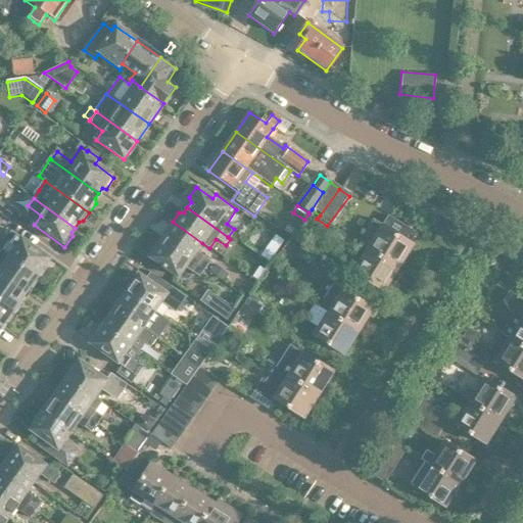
[(195,252),(202,243),(173,222),(165,232),(167,236),(162,241),(203,271),(209,263),(195,252)]
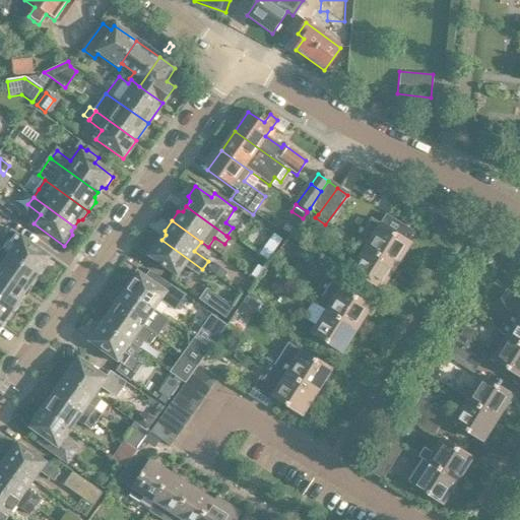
[(356,243),(363,247),(364,247),(396,267),(410,244),(378,223),(369,238),(363,234),(356,243)]
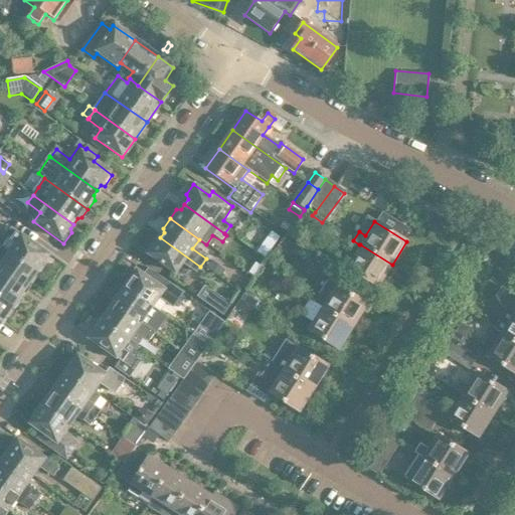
[(289,226),(283,222),(279,227),(285,232),(289,226)]
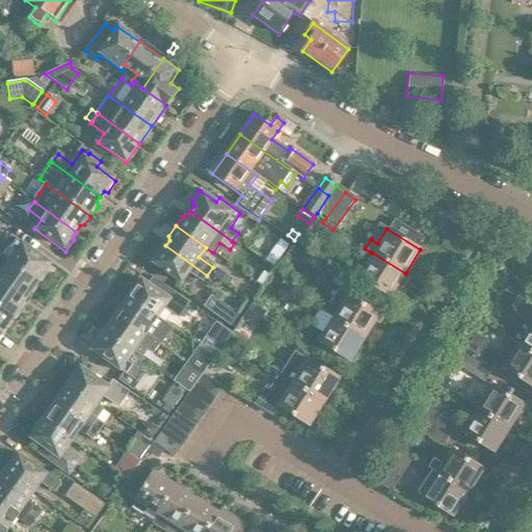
[(9,262),(38,283),(51,265),(8,235),(2,243),(16,254),(9,262)]
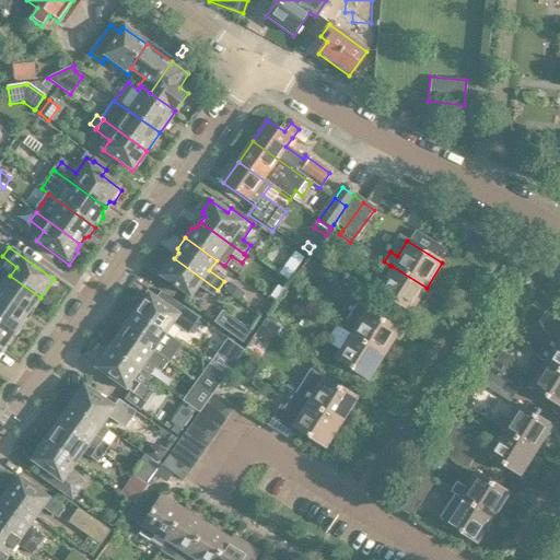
[(277,273),(287,280),(302,258),(293,252),(277,273)]
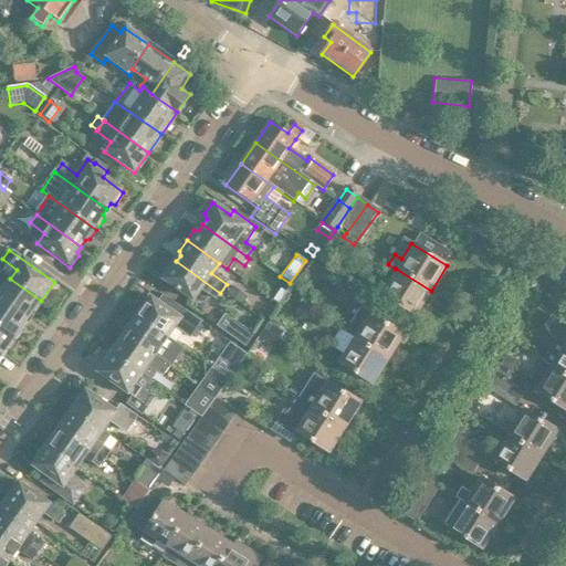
[(168,266),(159,279),(192,302),(200,292),(215,302),(220,293),(176,261),(173,266),(168,266)]
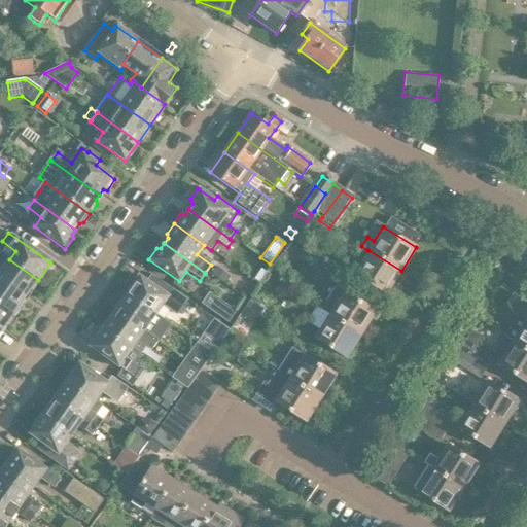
[(297,261),(303,253),(289,245),(284,253),(297,261)]
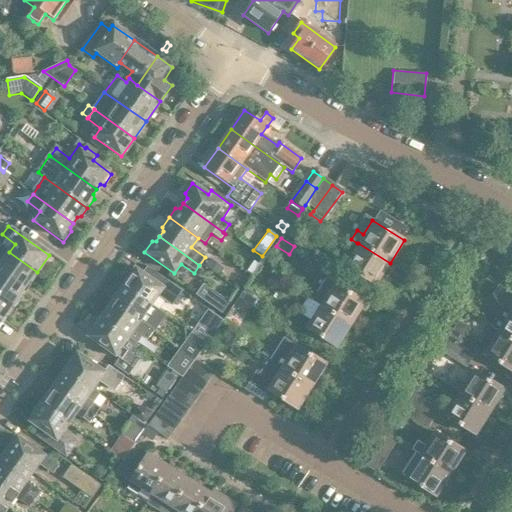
[(357,243),(343,266),(376,286),(390,263),(358,243),(357,243)]
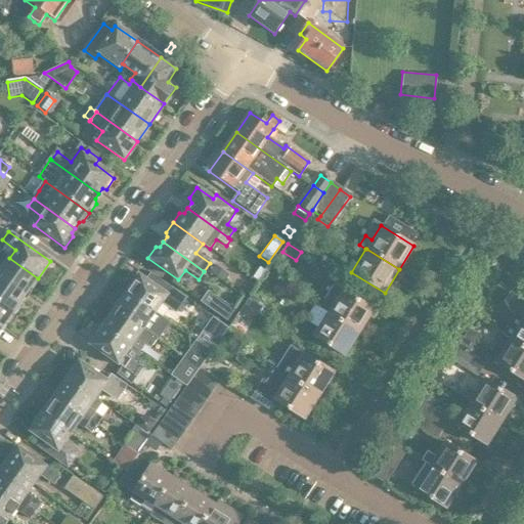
[(0,276),(26,296),(38,278),(9,258),(3,268),(0,265),(0,276)]
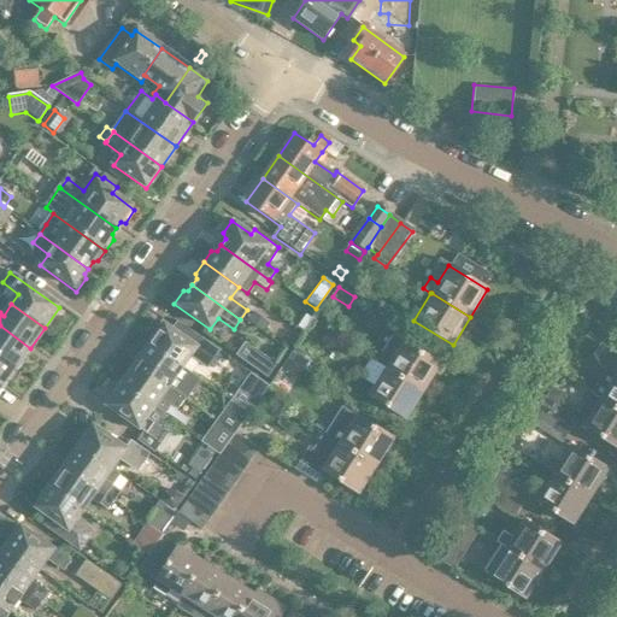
[(307,311),(297,327),(305,333),(316,317),(307,311)]
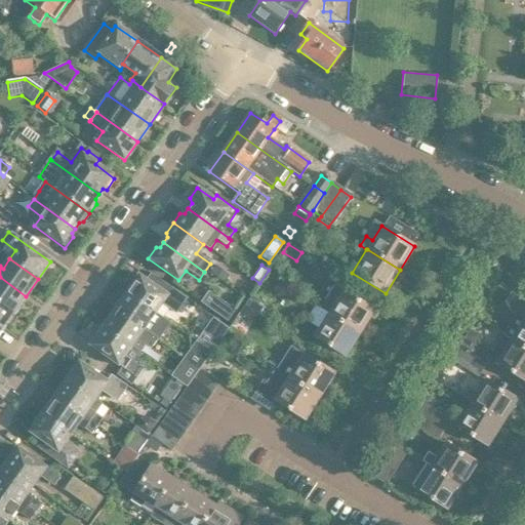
[(229,275),(215,266),(209,273),(223,283),(229,275)]
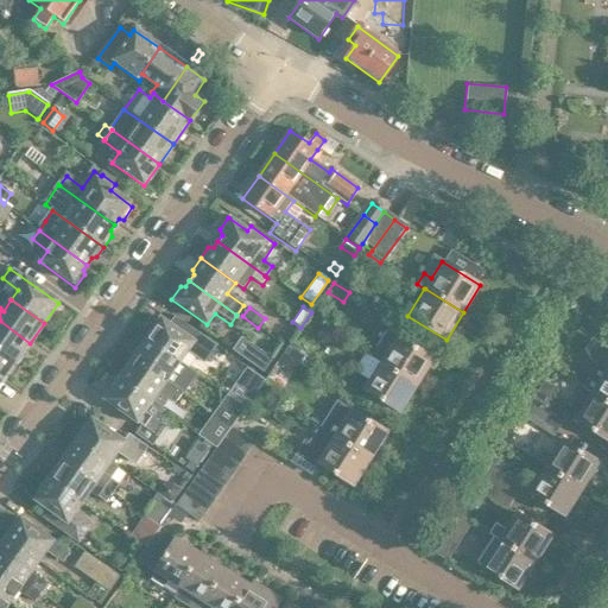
[(162,321),(149,340),(181,363),(188,354),(203,365),(215,347),(172,317),(168,324),(162,321)]
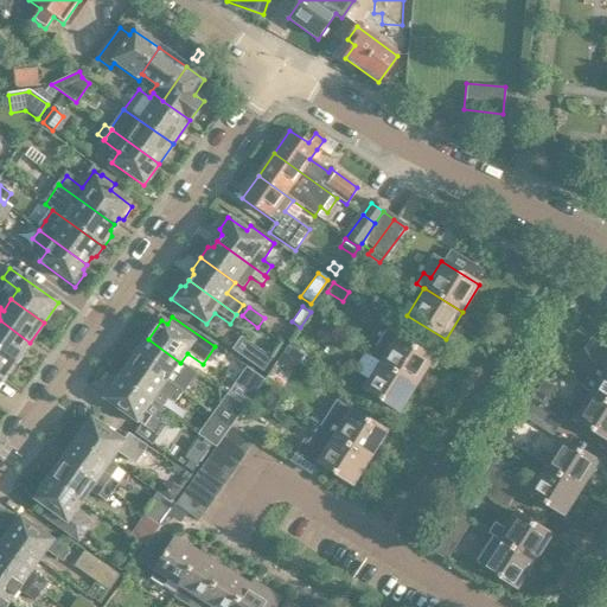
[(0,351),(16,362),(30,343),(0,320),(0,351)]
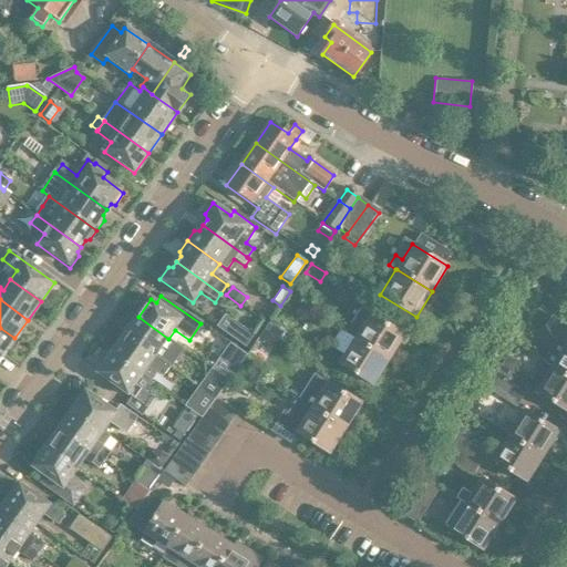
[(344,333),(352,339),(353,339),(388,361),(404,337),(361,308),(344,333)]
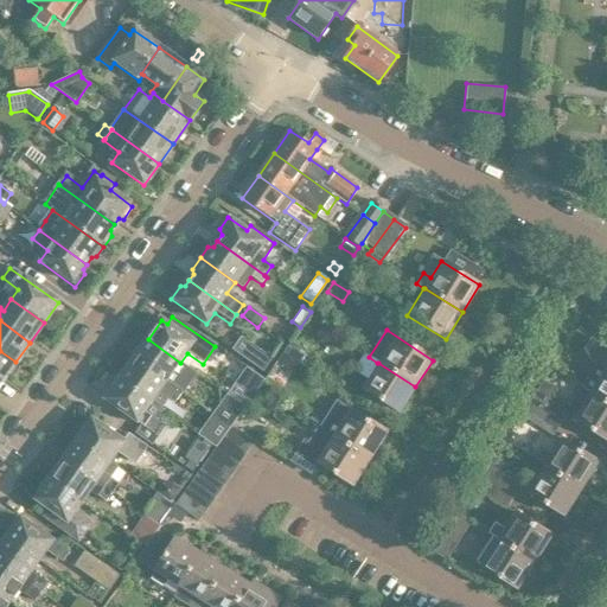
[(587,390),(590,393),(606,402),(606,352),(574,331),(564,345),(595,365),(581,387),(587,390)]
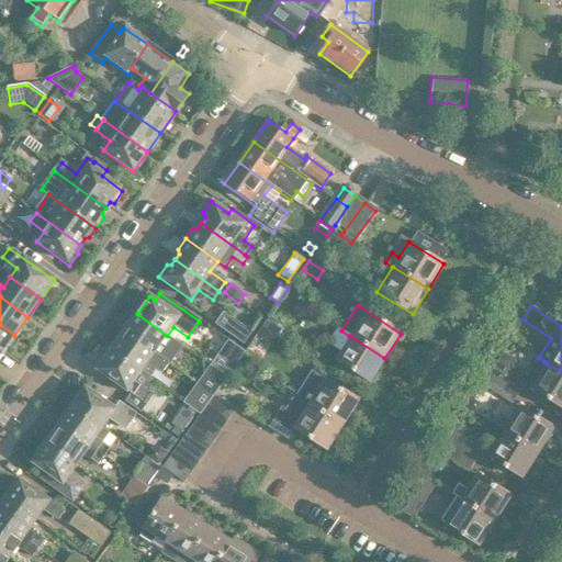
[(213,325),(243,345),(251,333),(222,312),(213,325)]
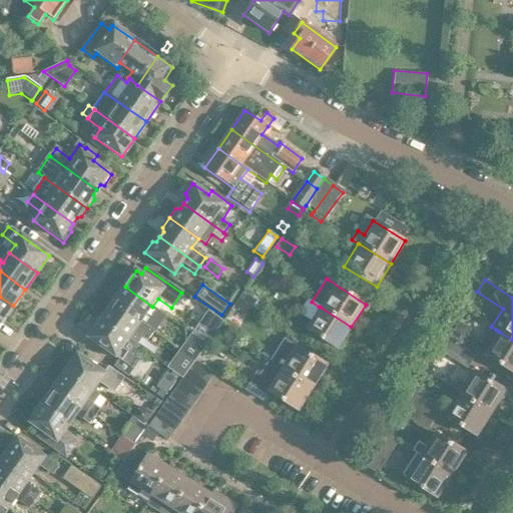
[(125,287),(112,305),(153,333),(158,326),(151,321),(158,311),(152,307),(125,287)]
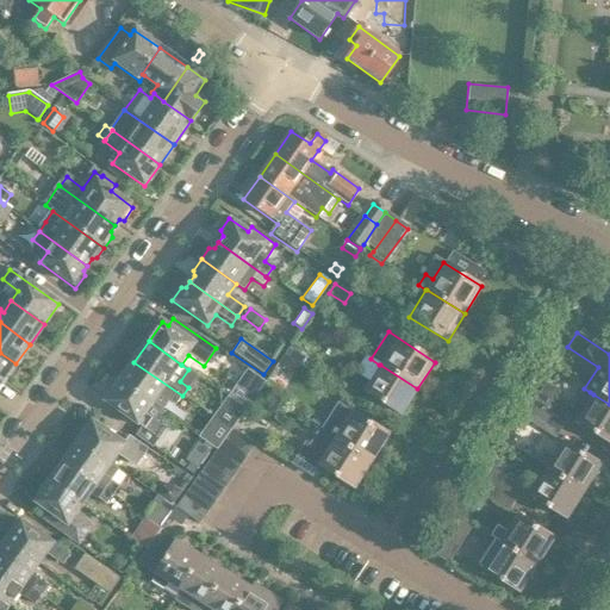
[(300,363),(306,355),(291,346),(285,354),(300,363)]
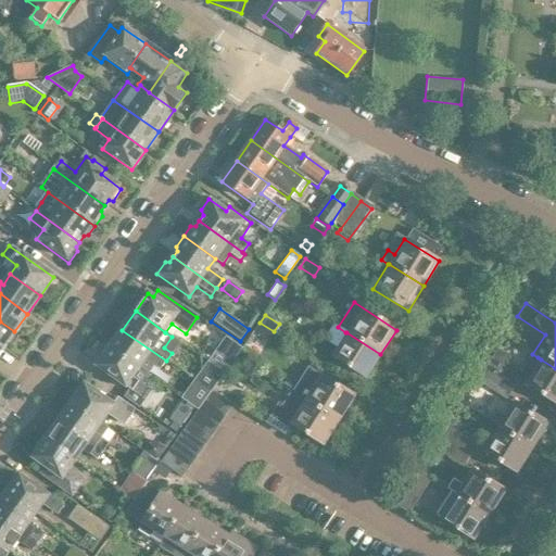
[(0,350),(1,351),(14,331),(0,321),(0,350)]
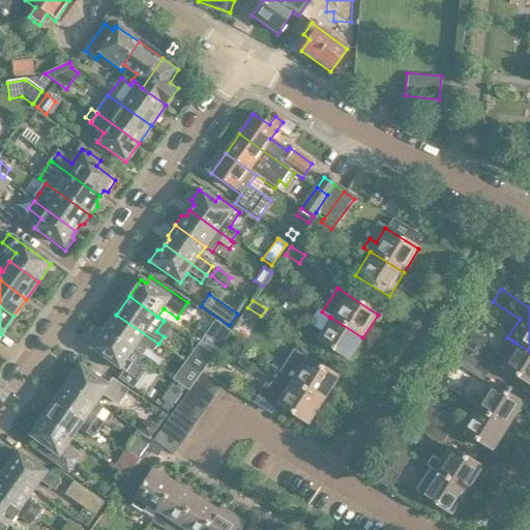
[(247,307),(242,316),(256,325),(261,316),(247,307)]
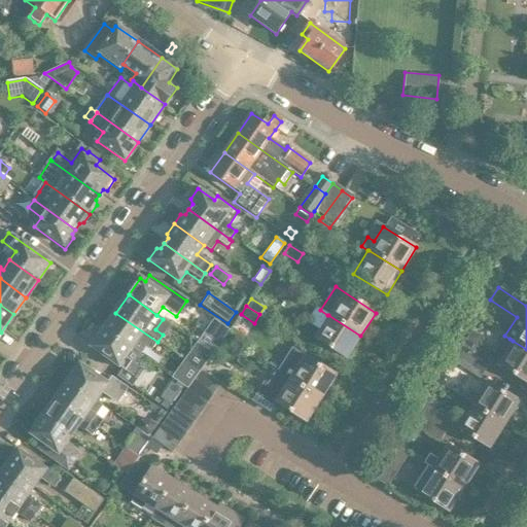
[(318,329),(313,338),(346,358),(360,336),(328,315),(327,315),(320,310),(316,307),(307,322),(318,329)]
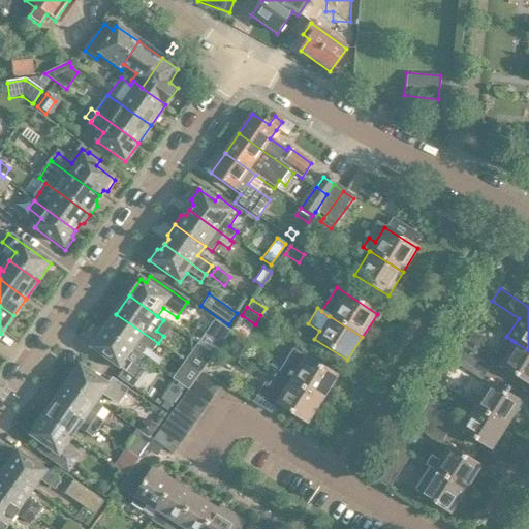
[(158,343),(116,314),(103,332),(132,351),(139,341),(162,359),(168,350),(158,343)]
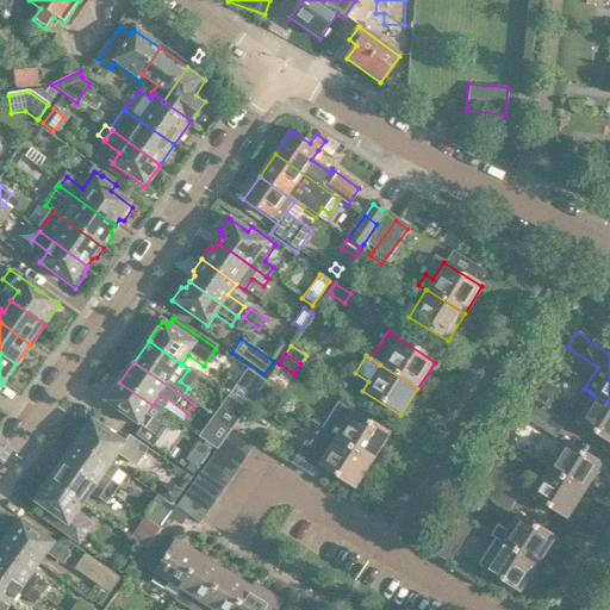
[(247,369),(226,397),(230,399),(246,410),(265,381),(247,369)]
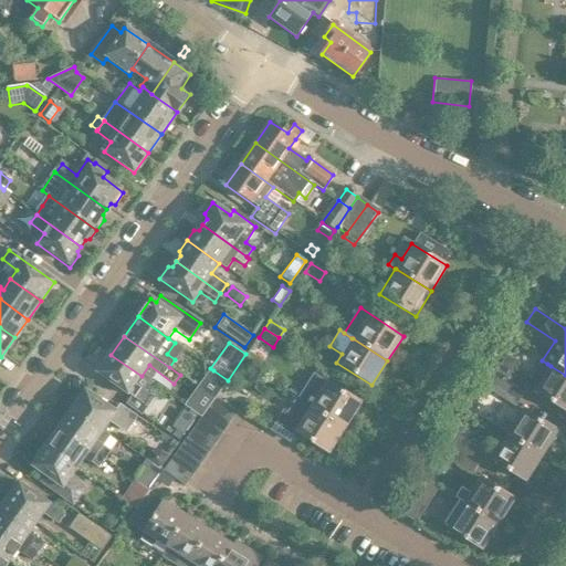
[(150,383),(142,376),(111,355),(97,374),(132,397),(126,405),(137,413),(149,397),(144,392),(150,383)]
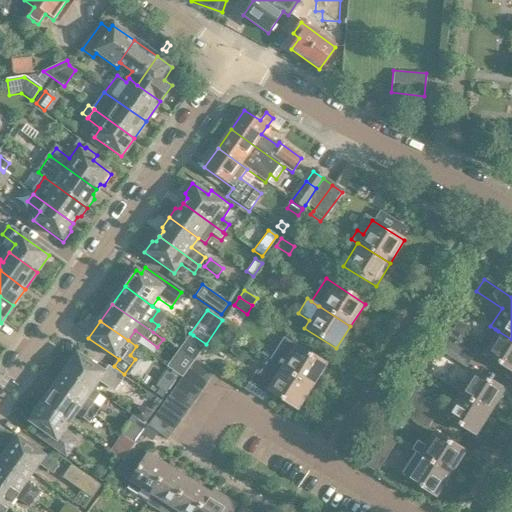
[(511,339),(498,331),(495,329),(490,326),(479,344),(481,346),(479,349),(511,370),(511,339)]
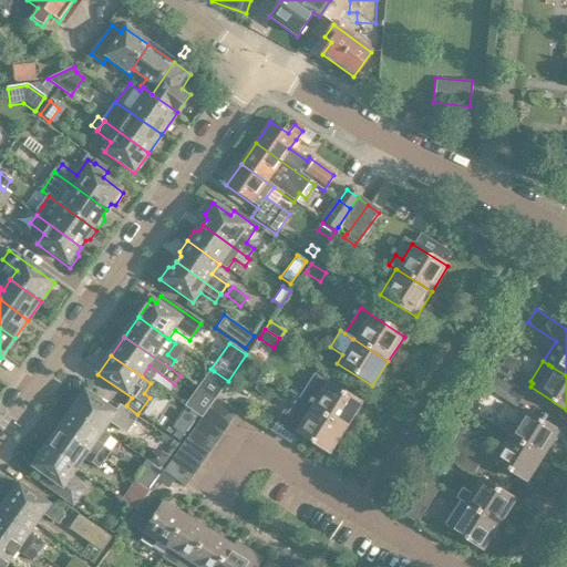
[(497,367),(491,378),(522,395),(527,385),(497,367)]
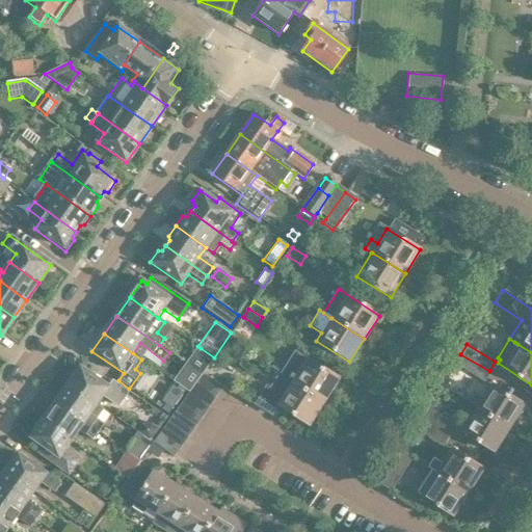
[(187,365),(200,375),(201,373),(202,373),(207,367),(214,357),(201,348),(193,356),(187,365)]
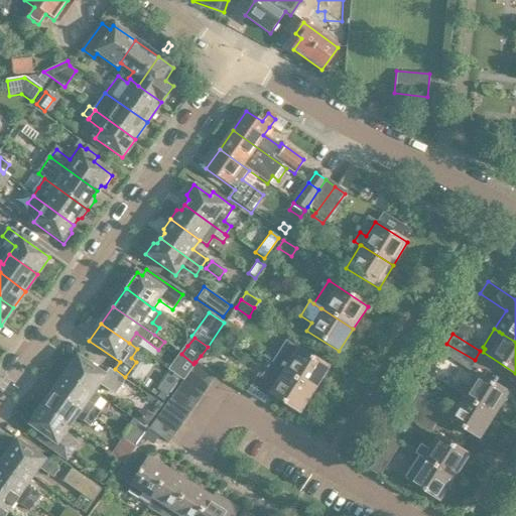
[(313,391),(329,367),(286,341),(271,364),(313,391)]
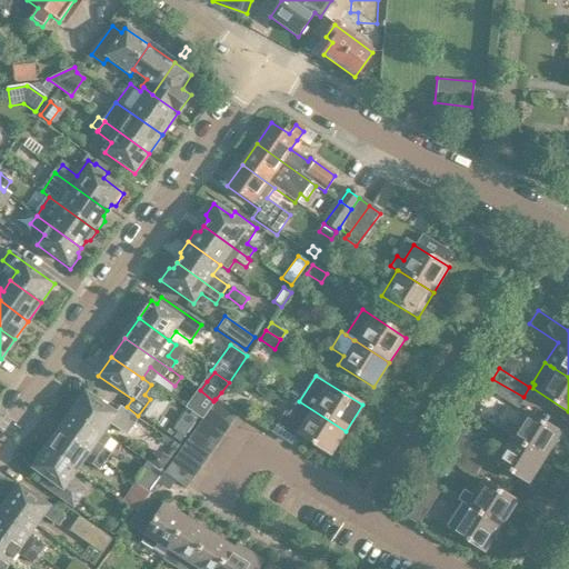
[(523,397),(492,379),(486,389),(516,409),(523,397)]
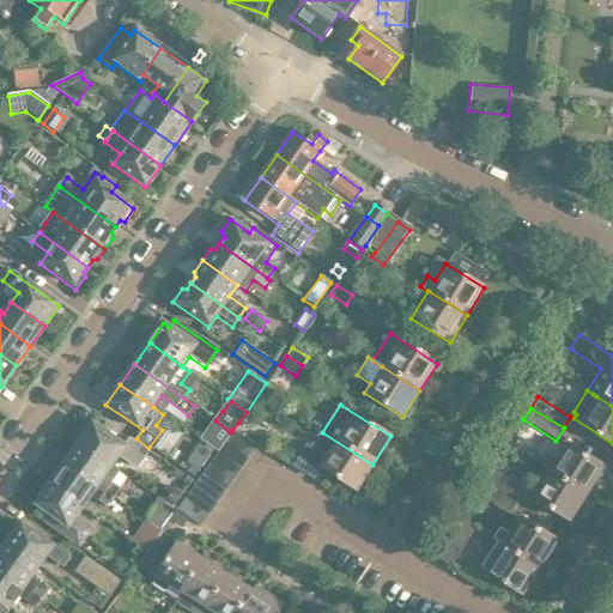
[(216,420),(201,441),(217,451),(217,450),(224,441),(230,432),(216,420)]
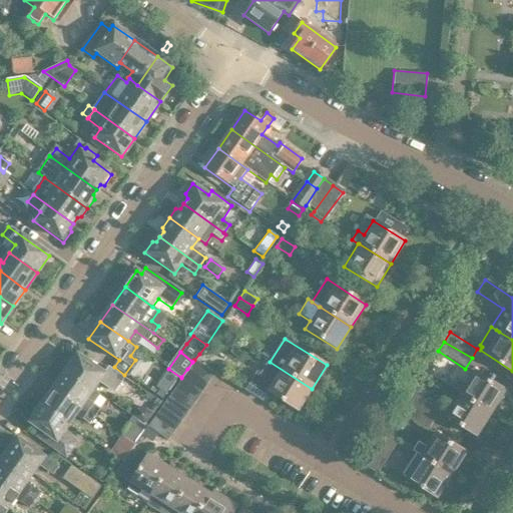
[(78,355),(66,373),(93,392),(99,382),(113,392),(122,379),(108,369),(104,374),(78,355)]
